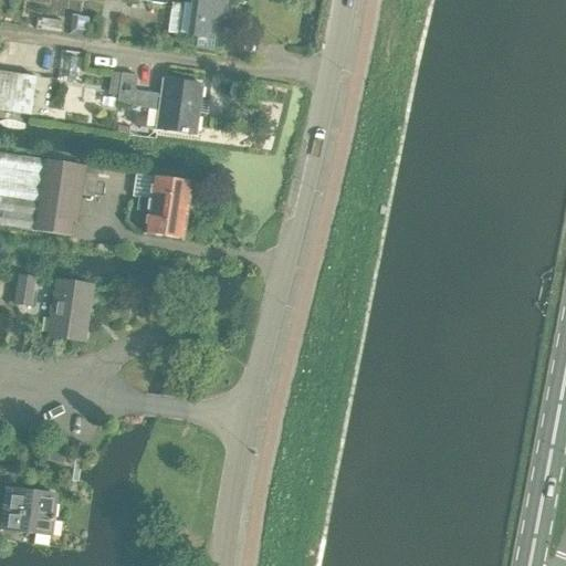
[(176,0),(185,1),(179,35),(198,38),(196,48),(216,50),(218,40),(221,41),(221,39),(219,39),(223,1),(227,1),(226,0),(176,0)]
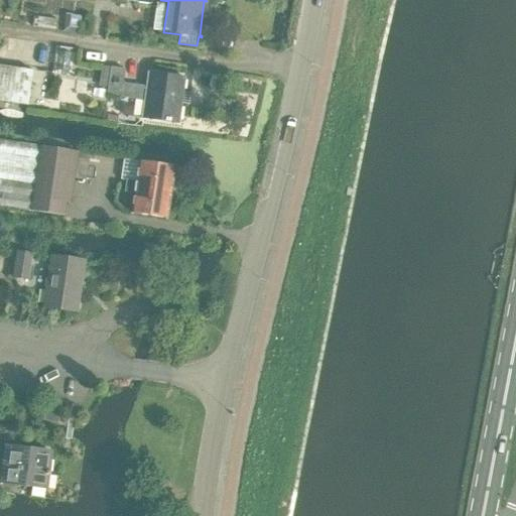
[(0,101),(29,106),(34,71),(0,66),(0,101)]
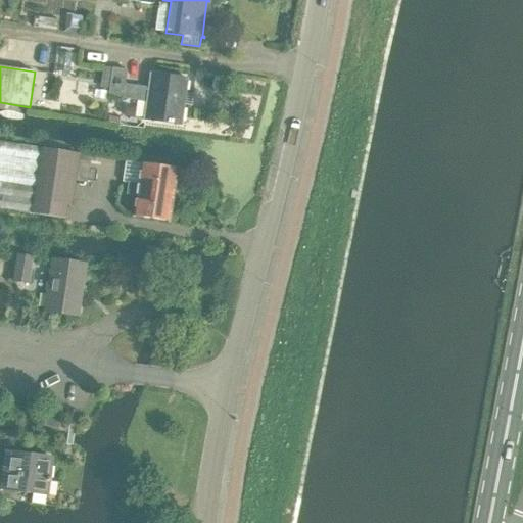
[(128,72),(104,68),(101,90),(110,91),(110,96),(148,100),(146,121),(180,125),(186,79),(152,74),(150,88),(126,85),(128,72)]
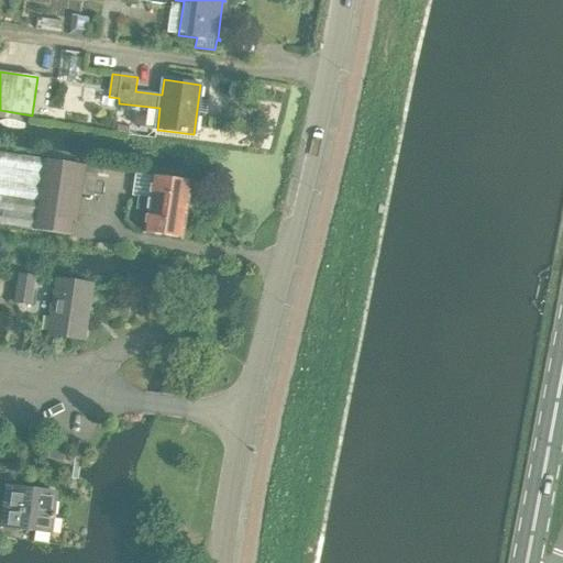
[(0,197),(0,227),(70,236),(81,165),(0,154),(0,195),(0,196),(0,197)]
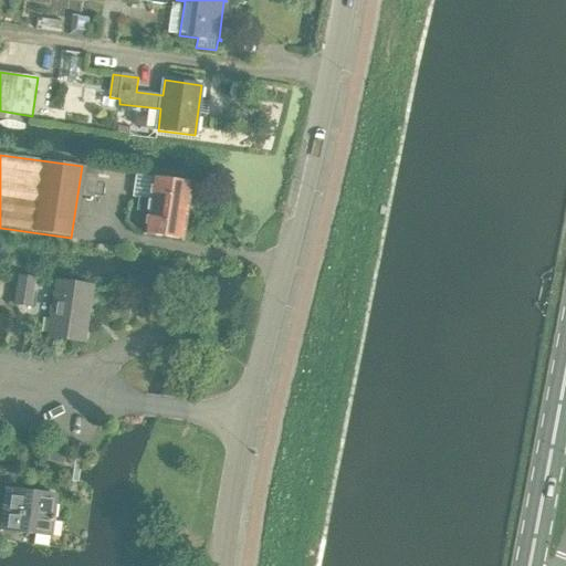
[(145,236),(180,240),(189,182),(155,177),(150,200),(139,198),(137,209),(149,211),(145,236)]
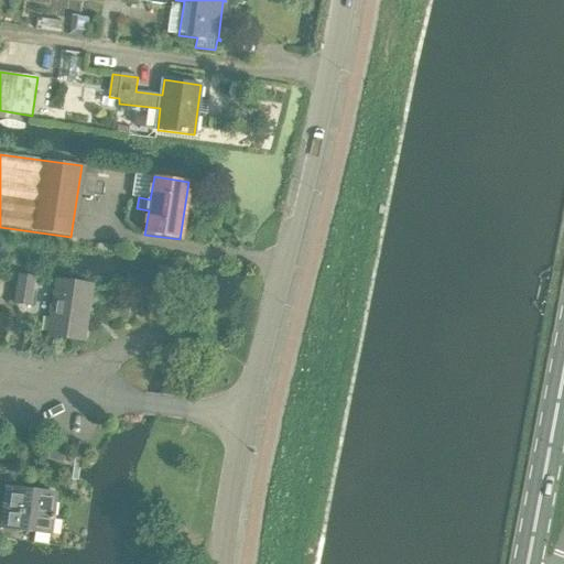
[(21,277),(17,305),(33,307),(38,280),(21,277)]
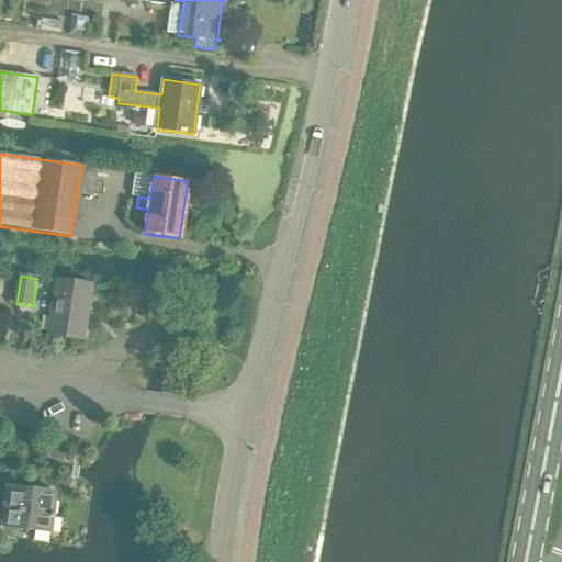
[(59,281),(51,336),(87,340),(94,287),(59,281)]
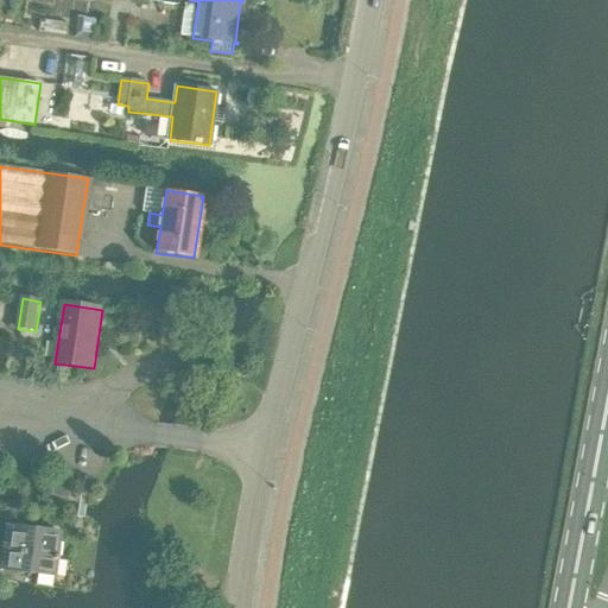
[(56,472),(51,496),(68,499),(73,474),(56,472)]
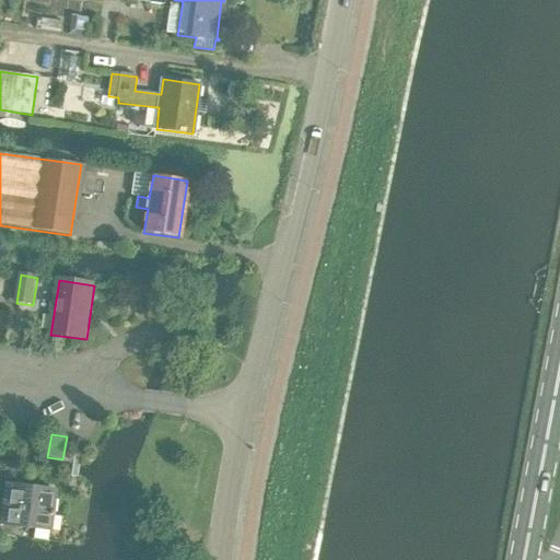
[(0,524),(34,528),(33,539),(47,540),(48,531),(49,531),(51,514),(55,514),(56,500),(53,500),(55,489),(7,483),(3,510),(0,509),(0,524)]
